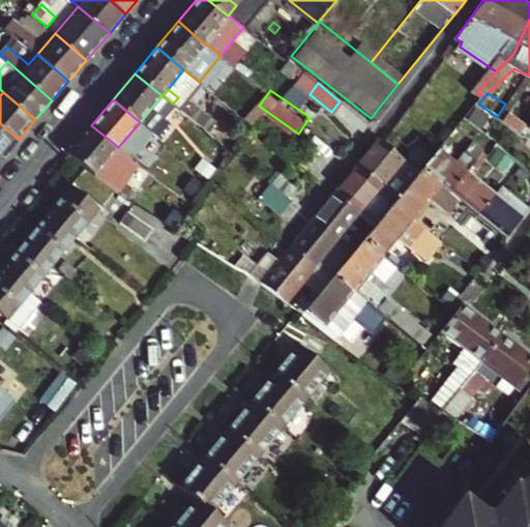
[(188,99),(180,110),(208,133),(216,122),(188,99)]
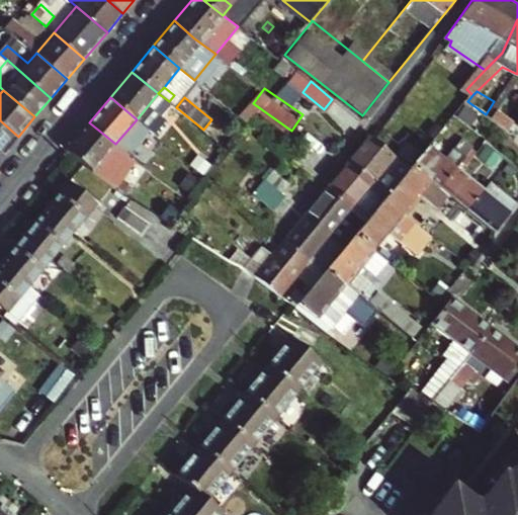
[(517,123),(517,98),(499,123),(511,133),(517,123)]
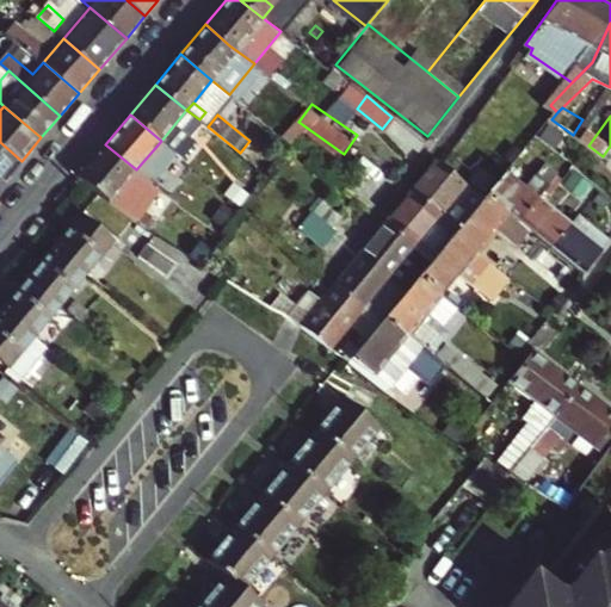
[(0,185),(22,161),(0,142),(0,185)]
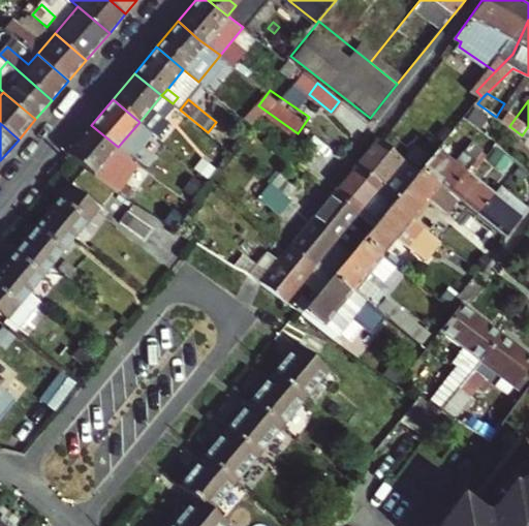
[(118,147),(91,125),(68,152),(78,159),(115,191),(123,181),(114,174),(118,167),(107,159),(118,147)]
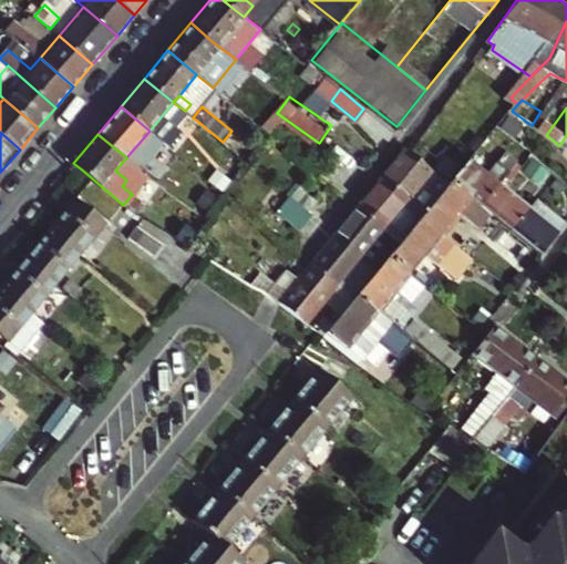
[(167,145),(154,134),(145,146),(157,156),(167,145)]
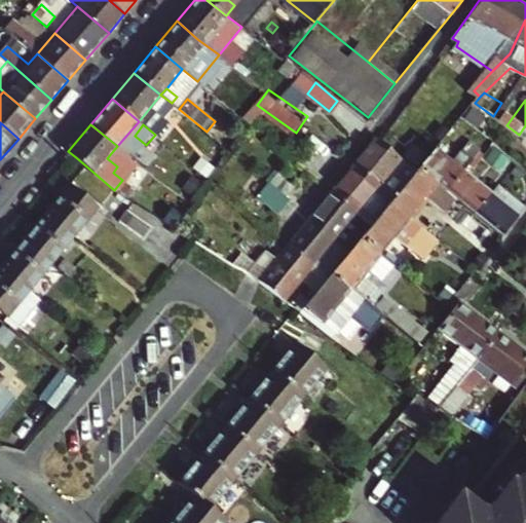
[(379,135),(355,163),(379,182),(395,163),(413,178),(420,170),(409,160),(384,140),(379,135)]
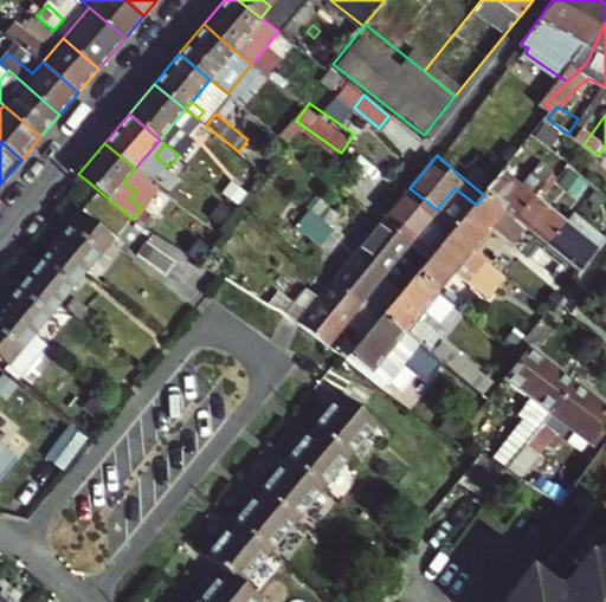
[(567,168),(559,179),(555,183),(575,200),(587,186),(567,168)]
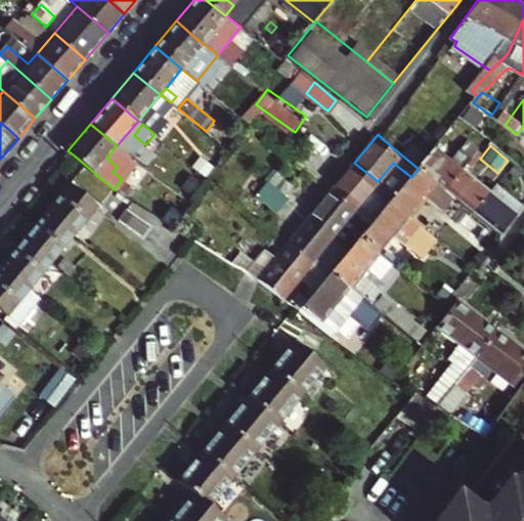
[(130,146),(125,153),(133,160),(138,154),(130,146)]
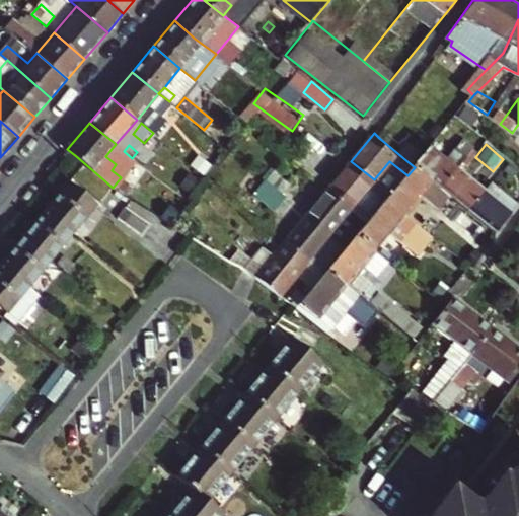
[(415,167),(417,164),(426,153),(415,145),(403,158),(415,167)]
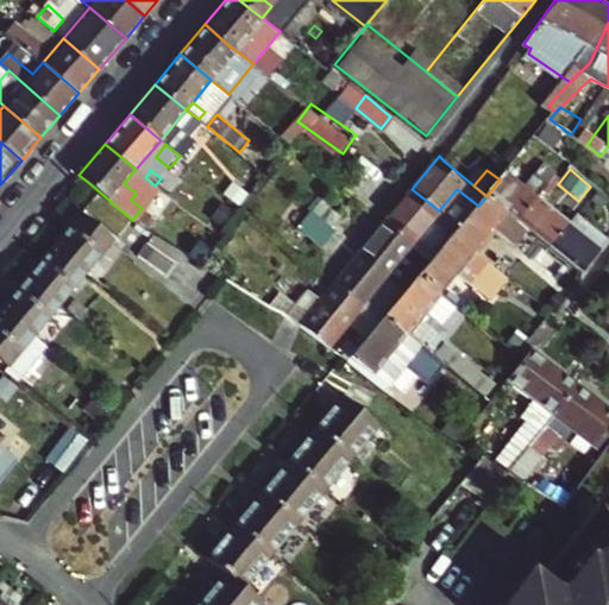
[(533,193),(507,171),(500,180),(489,193),(519,219),(538,196),(546,188),(557,175),(552,171),(533,193)]
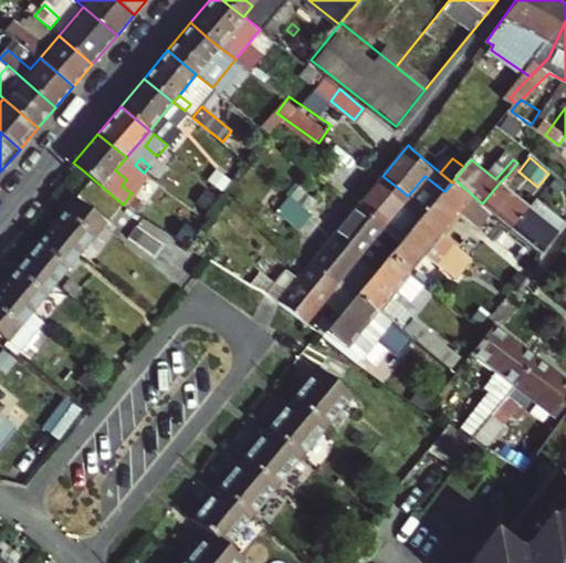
[(522,167),(517,163),(507,175),(512,178),(519,171),(522,167)]
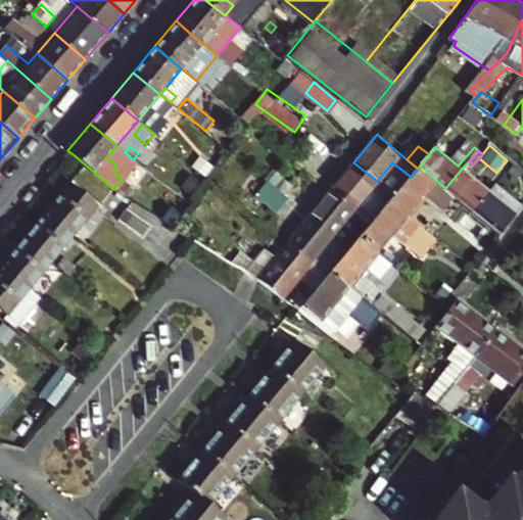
[(133,159),(125,152),(120,158),(128,166),(133,159)]
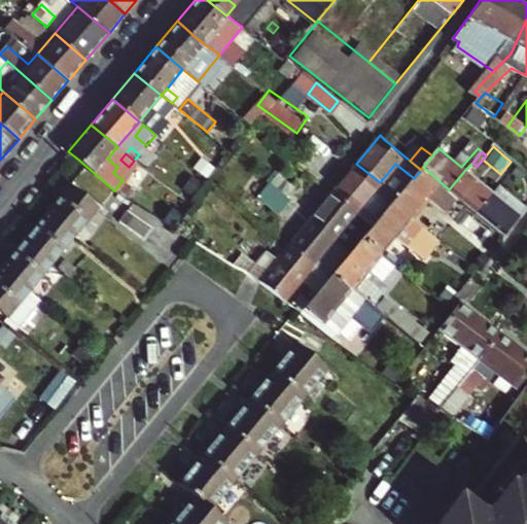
[(356,164),(335,190),(357,209),(380,182),(356,164)]
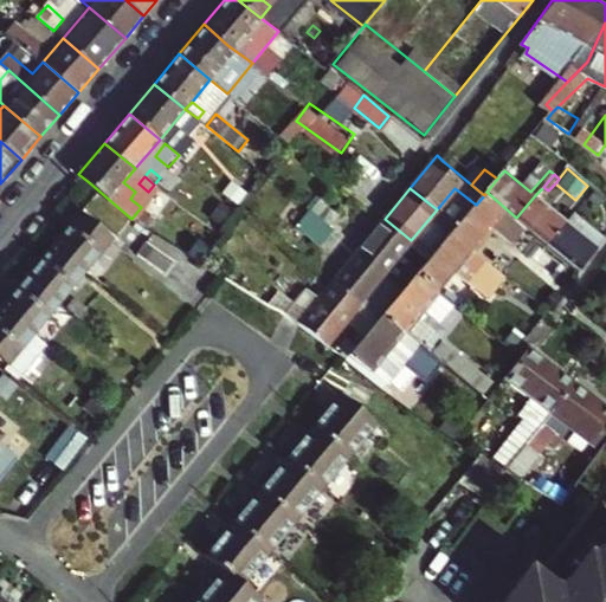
[(476,205),(452,233),(472,250),(495,222),(516,240),(527,226),(516,218),(487,192),(484,195),(476,205)]
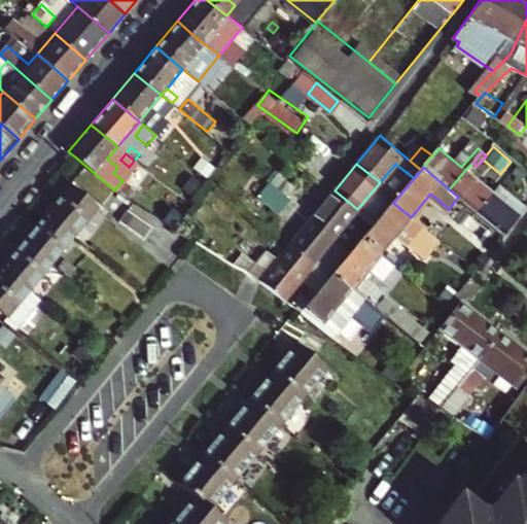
[(494,194),(465,170),(449,189),(458,197),(478,213),(494,194)]
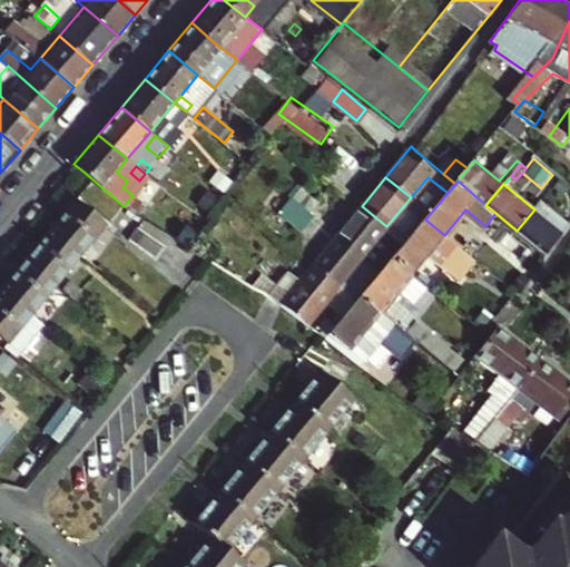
[(301,187),(293,196),(311,211),(317,203),(301,187)]
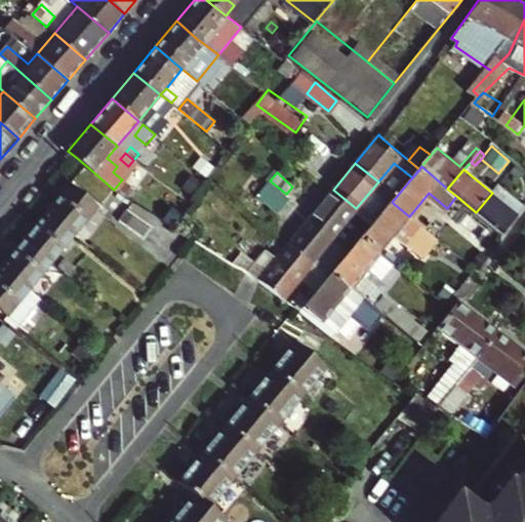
[(290,198),(286,194),(270,181),(261,191),(282,208),(290,198)]
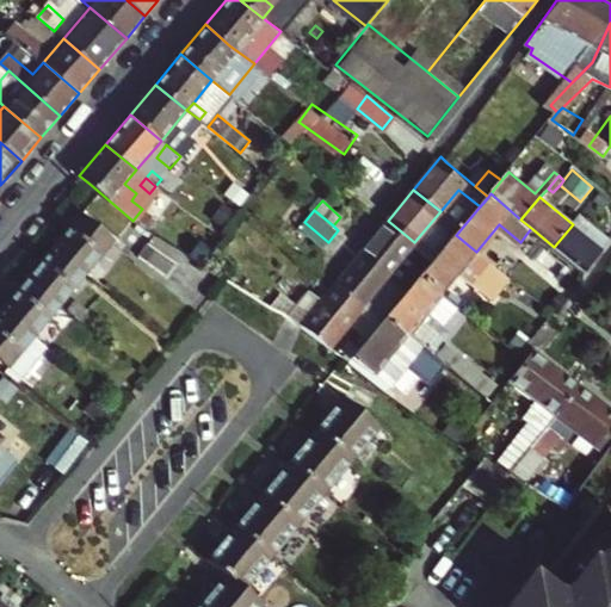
[(84,211),(56,245),(88,271),(115,237),(84,211)]
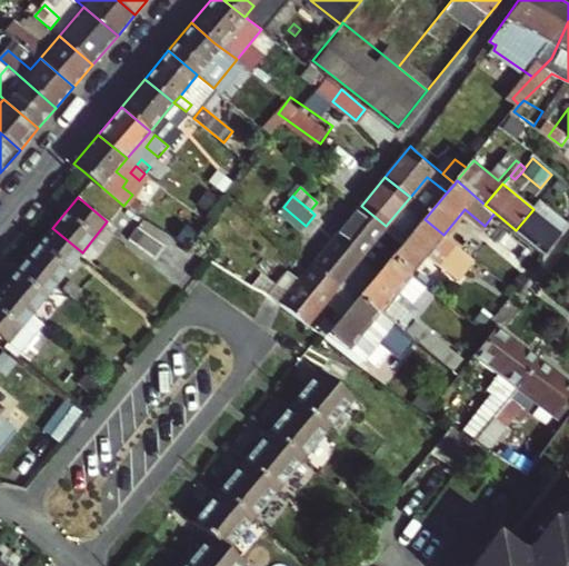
[(545,219),(555,208),(542,198),(533,209),(516,230),(545,255),(562,232),(545,219)]
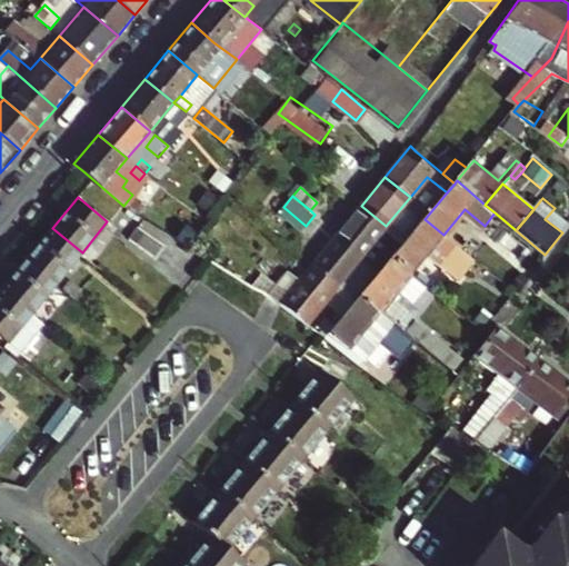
[(361,206),(338,234),(362,252),(382,269),(393,255),(399,249),(380,232),(386,226),(361,206)]
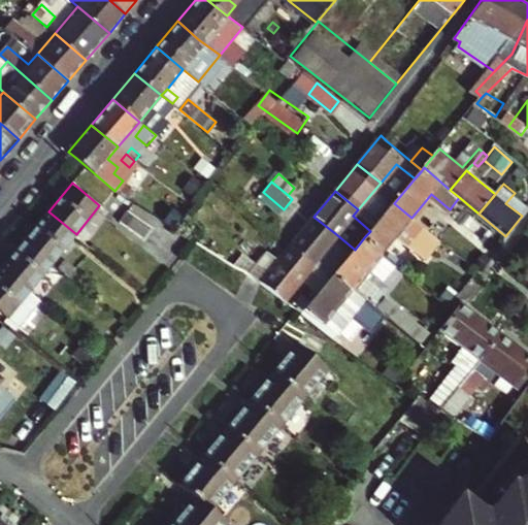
[(527,207),(527,203),(515,193),(505,203),(522,216),(527,207)]
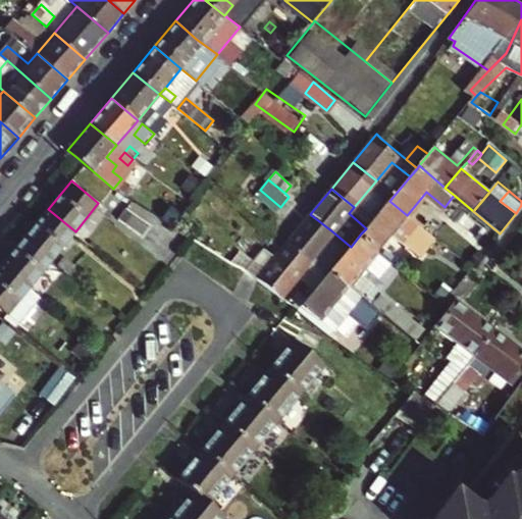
[(366,228),(361,234),(380,249),(395,230),(414,247),(421,239),(429,246),(436,238),(407,215),(389,201),(366,228)]
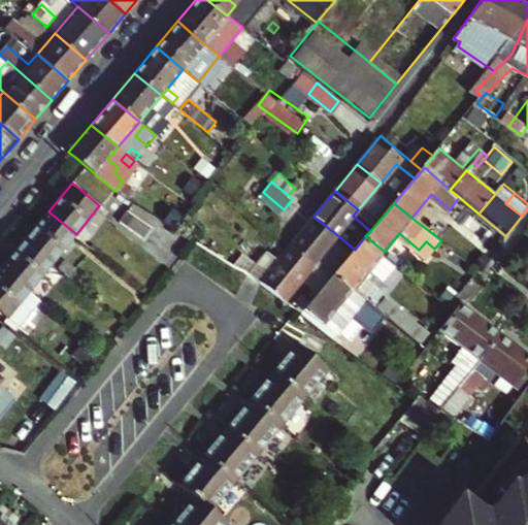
[(131,208),(122,219),(144,239),(153,229),(131,208)]
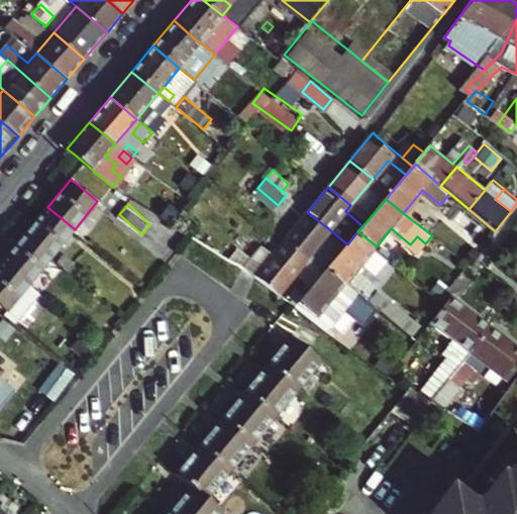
[(47,207),(26,233),(53,255),(75,229),(47,207)]
